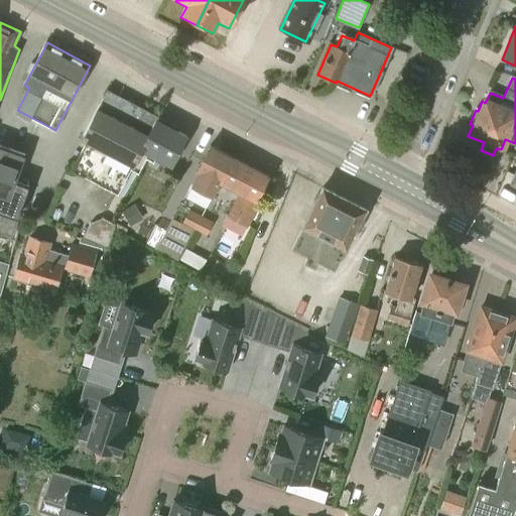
[(83,138),(88,141),(74,168),(100,182),(114,154),(134,164),(142,149),(172,164),(186,136),(105,95),(83,138)]
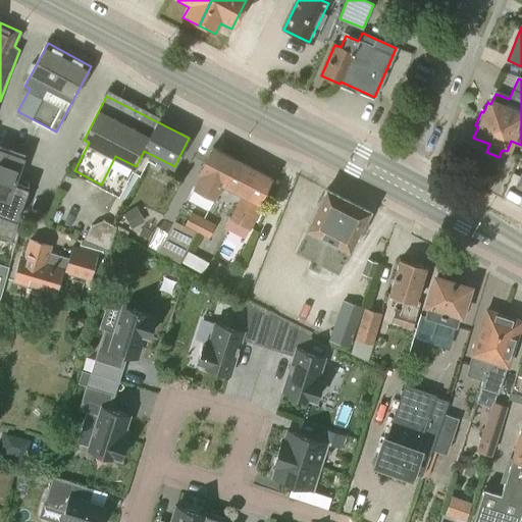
[(0,214),(17,221),(29,189),(15,183),(3,177),(11,151),(0,146),(0,214)]
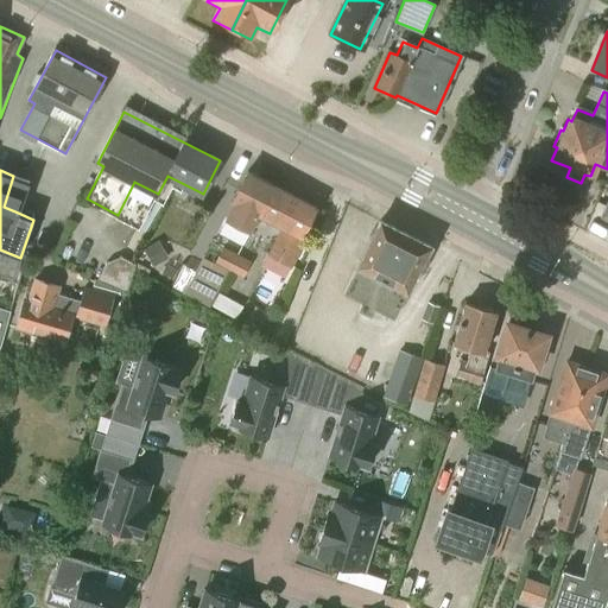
[(276,185),(274,184),(249,171),(234,201),(236,201),(227,217),(252,230),(276,185)]
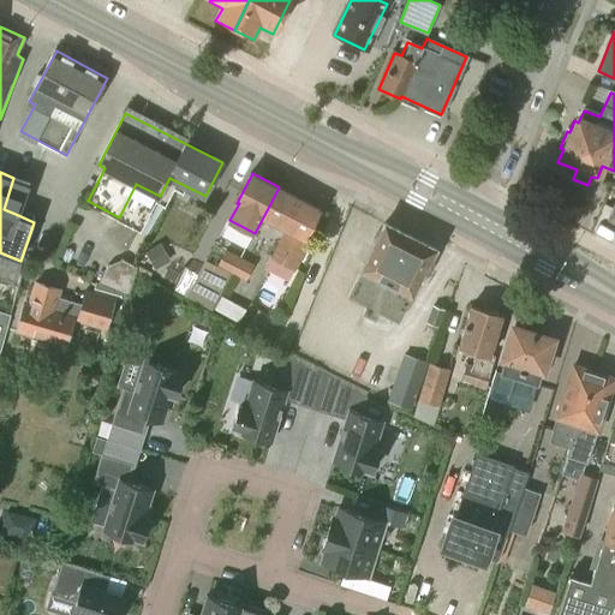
[(18,215),(28,184),(13,178),(4,209),(18,215)]
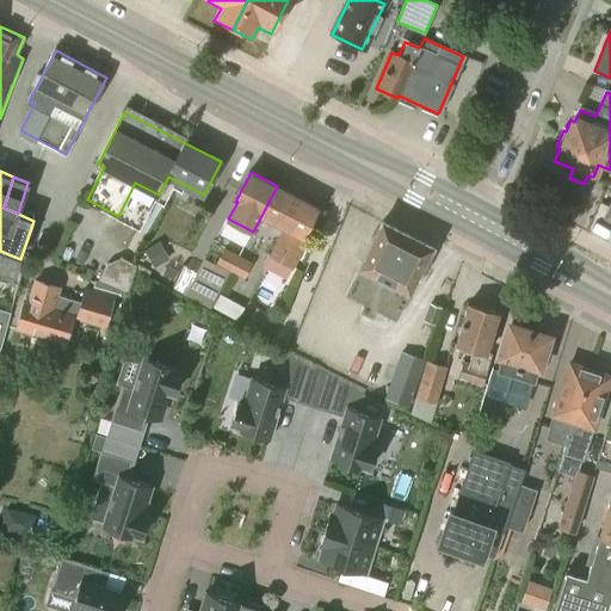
[(294,265),(308,238),(304,235),(319,208),(277,186),(253,232),(261,235),(257,246),(272,253),(272,254),(294,265)]
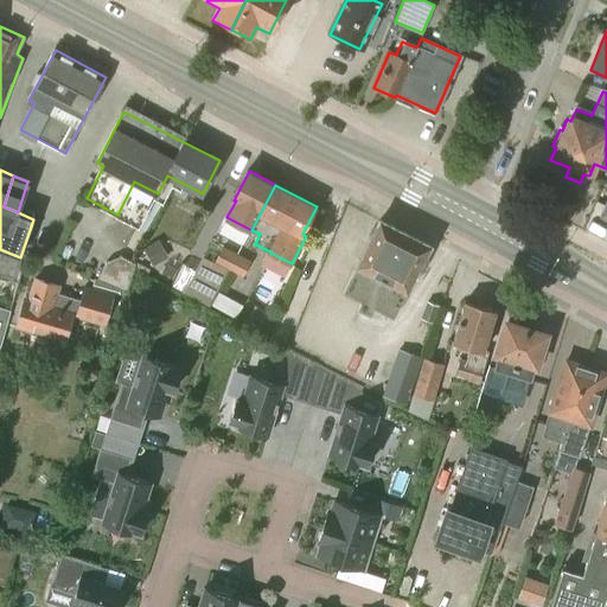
[(394,319),(432,247),(382,221),(357,268),(358,268),(345,294),(359,302),(357,310),(370,317),(374,310),(394,319)]
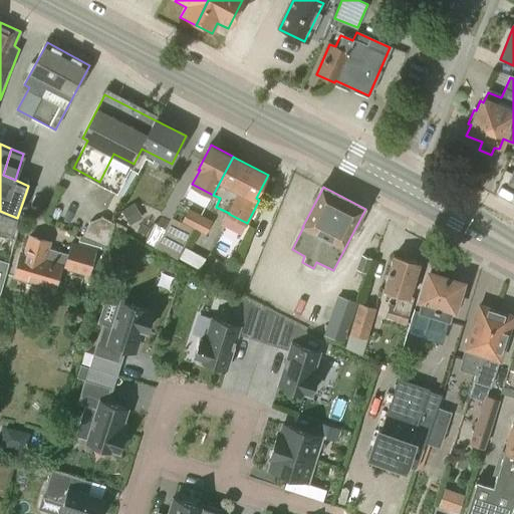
[(141,217),(133,203),(121,210),(130,224),(141,217)]
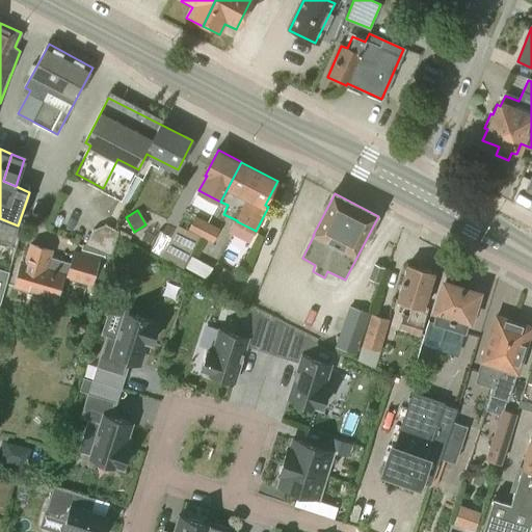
[(202,238),(210,222),(194,215),(187,229),(177,223),(160,256),(184,267),(200,236),(202,238)]
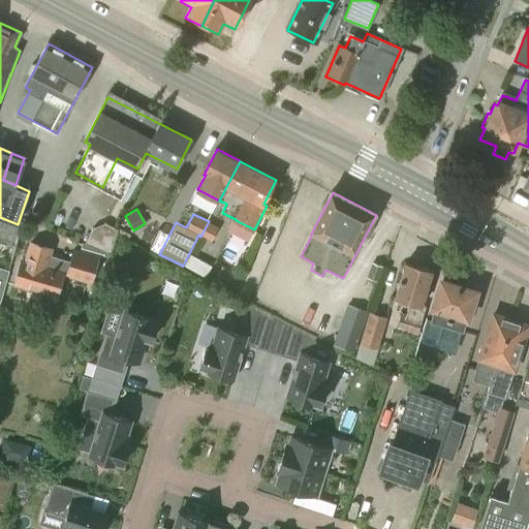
[(211,241),(218,226),(209,221),(200,237),(211,241)]
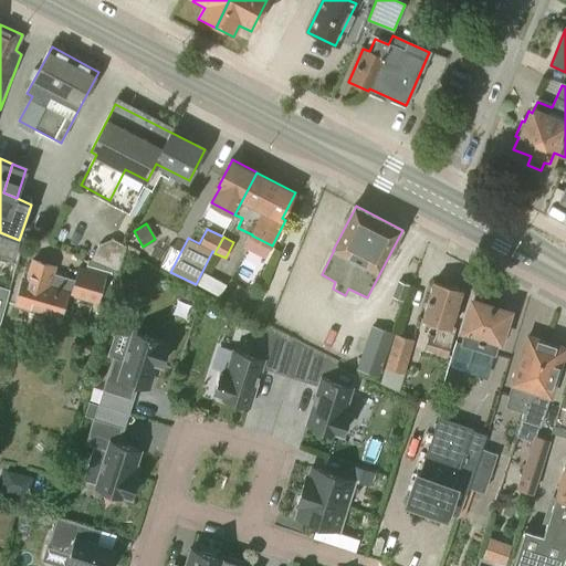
[(118,271),(126,245),(112,238),(98,244),(91,259),(118,271)]
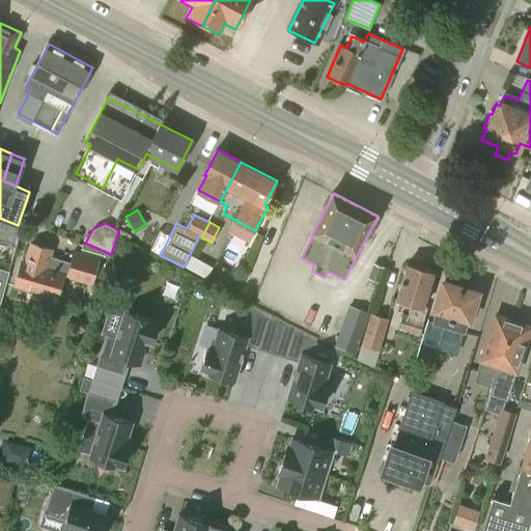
[(146,232),(143,239),(151,243),(155,236),(146,232)]
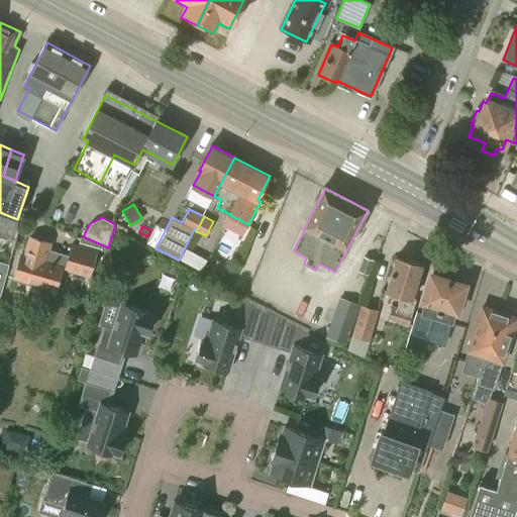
[(109,249),(80,237),(78,244),(71,242),(68,254),(49,250),(52,244),(30,238),(25,254),(22,254),(15,279),(56,290),(62,269),(89,277),(92,266),(104,269),(109,249)]
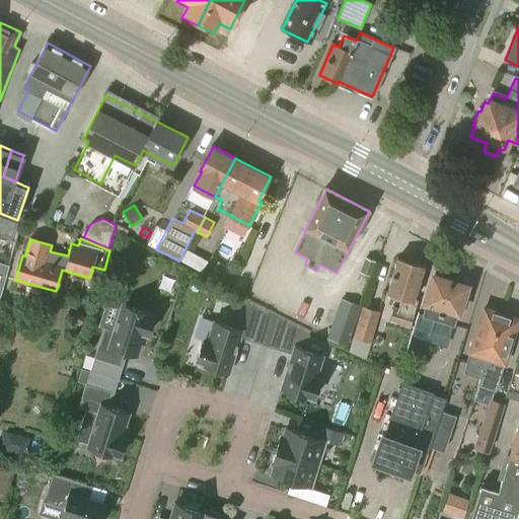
[(200,272),(206,261),(187,250),(180,261),(200,272)]
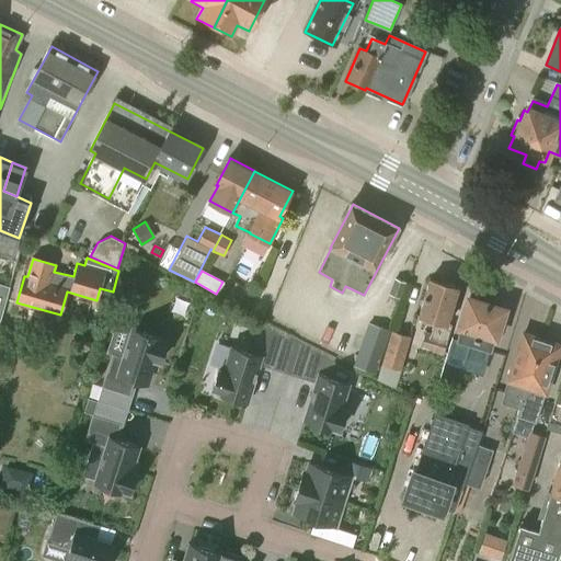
[(400,298),(405,283),(396,279),(390,295),(400,298)]
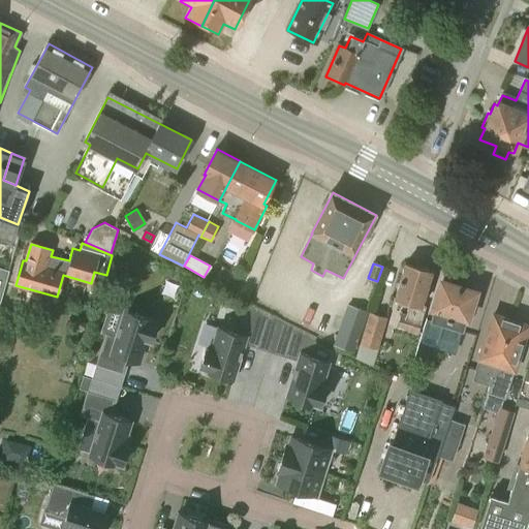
[(419,333),(427,306),(424,305),(433,272),(405,263),(396,299),(411,303),(407,316),(402,314),(399,328),(419,333)]
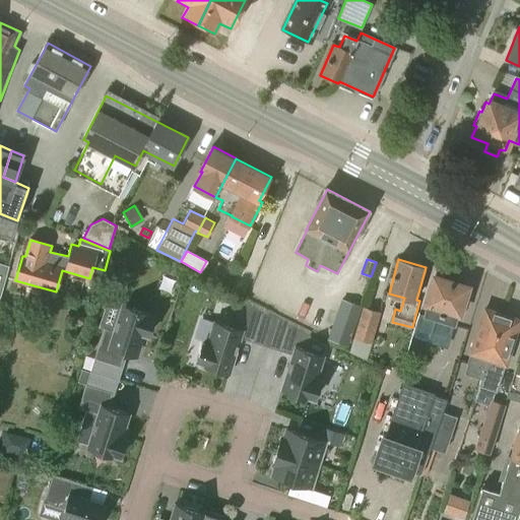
[(429,342),(436,319),(455,325),(467,288),(436,278),(425,314),(421,314),(414,338),(429,342)]
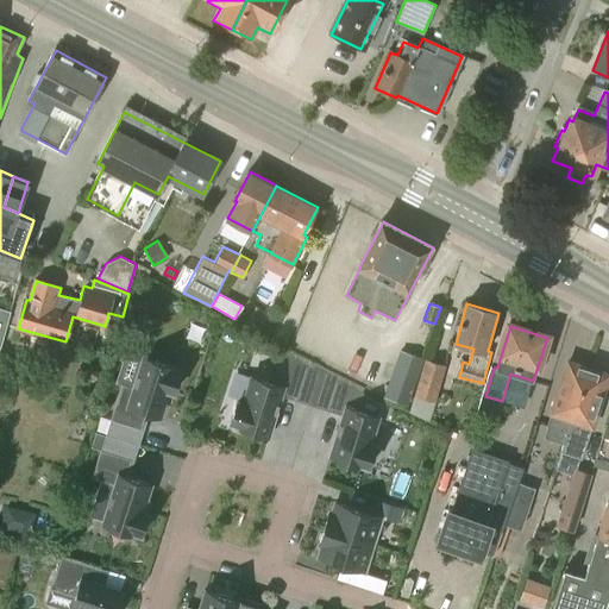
[(424,358),(400,350),(383,396),(408,405),(424,358)]
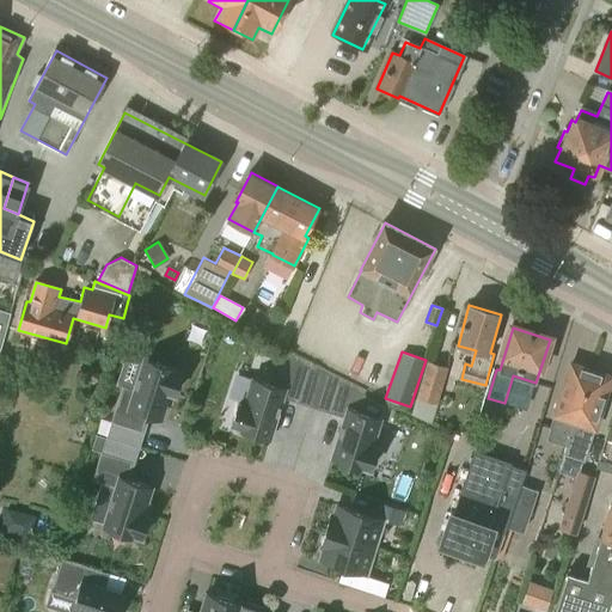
[(297,405),(308,368),(282,355),(274,384),(252,378),(244,404),(238,402),(231,424),(237,426),(236,428),(269,439),(282,397),(295,402),(295,404),(297,405)]
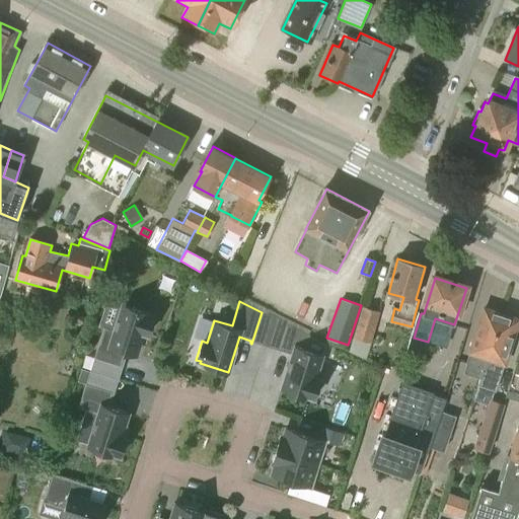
[(148,335),(154,315),(149,314),(150,312),(122,303),(114,329),(103,326),(93,357),(120,366),(125,352),(136,355),(143,332),(148,335)]
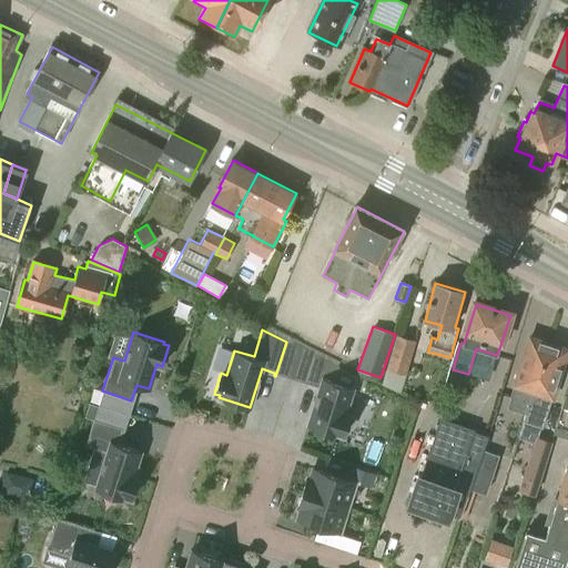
[(386,367),(405,374),(415,341),(395,334),(386,367)]
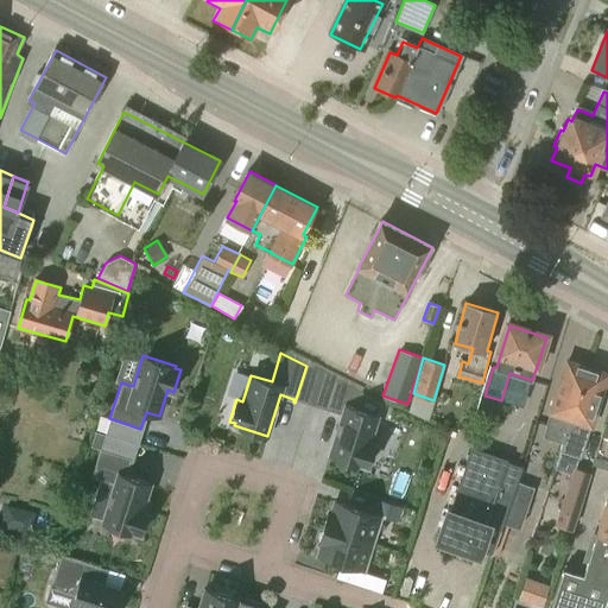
[(564,444),(588,369),(569,362),(548,425),(543,437),(561,443),(564,444)]
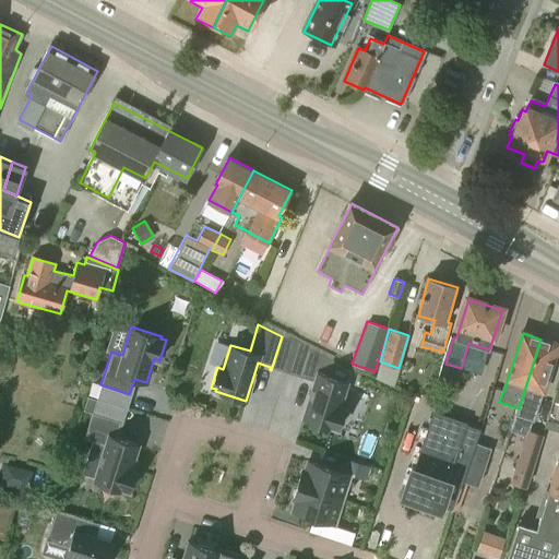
[(534,421),(540,403),(558,346),(558,345),(540,340),(519,408),(515,407),(513,415),(534,421)]
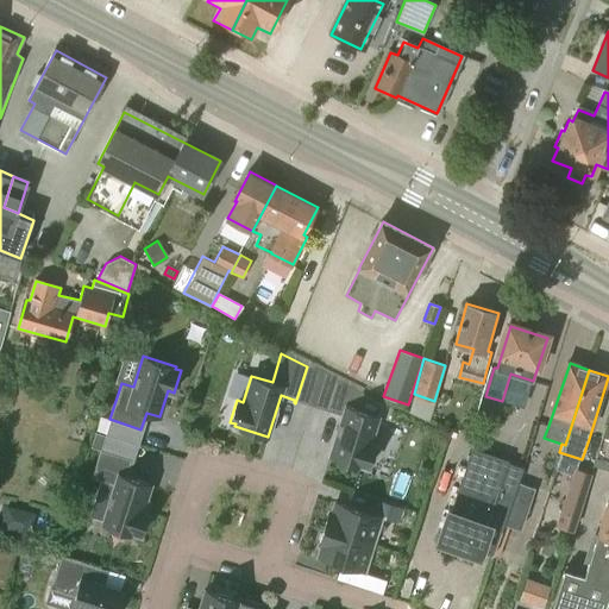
[(337,381),(326,413),(328,413),(328,410),(343,415),(330,456),(362,466),(363,464),(369,466),(376,445),(370,443),(378,416),(382,403),(360,393),(337,381)]
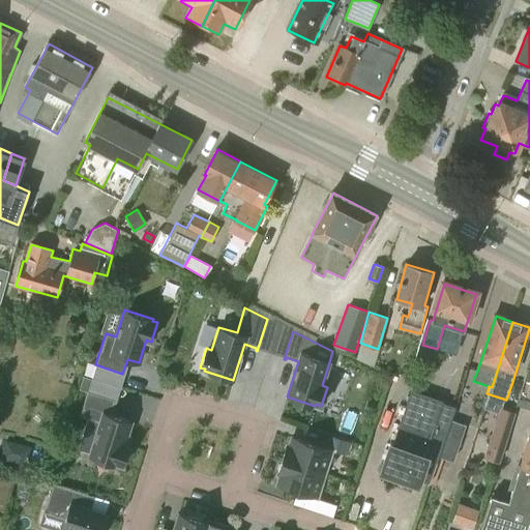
[(422,345),(417,359),(432,364),(437,349),(422,345)]
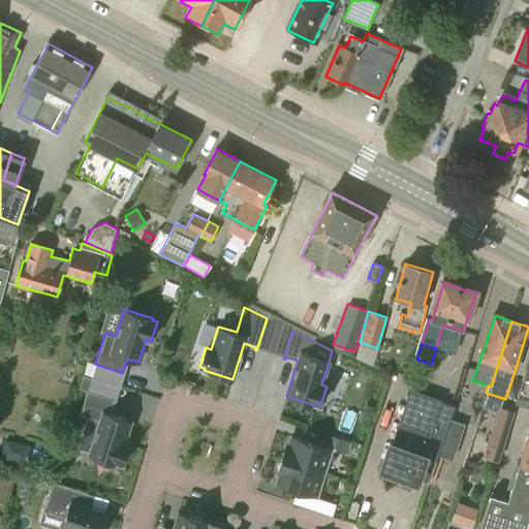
[(114,399),(87,391),(80,415),(99,422),(89,455),(117,464),(118,462),(123,464),(128,444),(123,443),(131,421),(110,413),(114,399)]
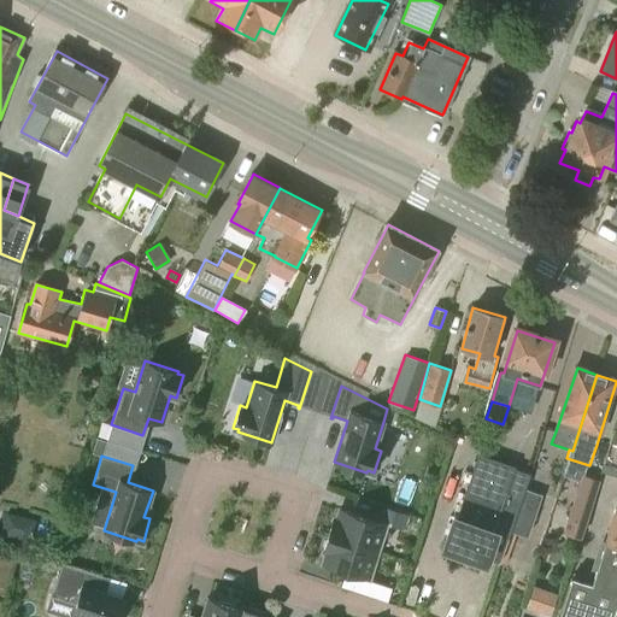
[(454,526),(447,544),(487,558),(500,563),(512,530),(527,492),(533,476),(513,470),(481,458),(459,518),(457,517),(454,526)]
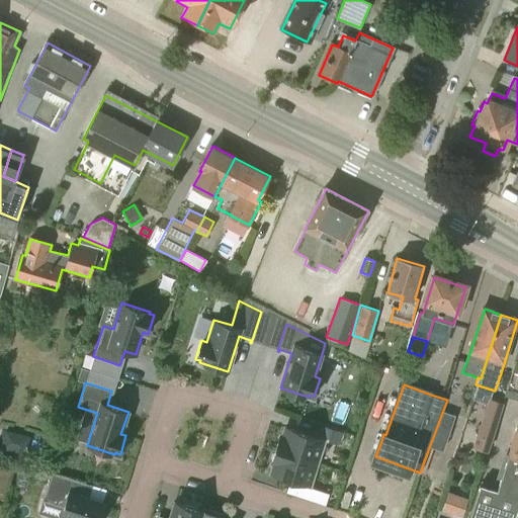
[(487,450),(502,402),(490,398),(473,446),(487,450)]
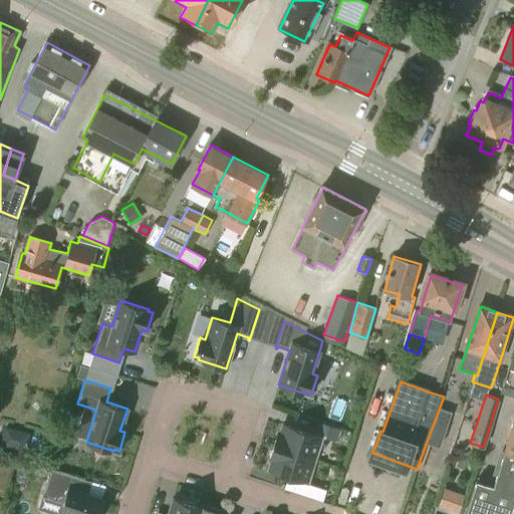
[(439,410),(427,442),(439,447),(451,415),(439,410)]
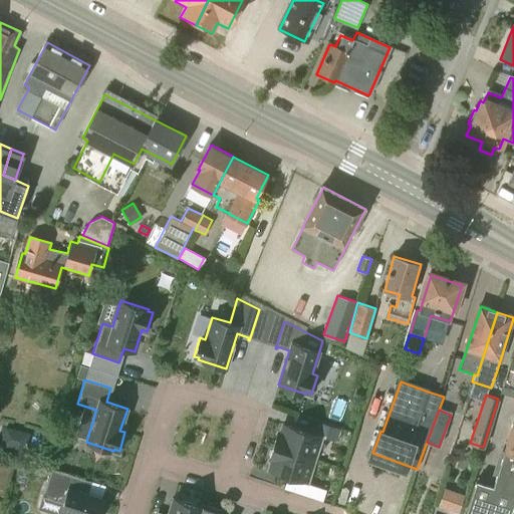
[(309,433),(322,437),(332,440),(336,428),(313,420),(309,433)]
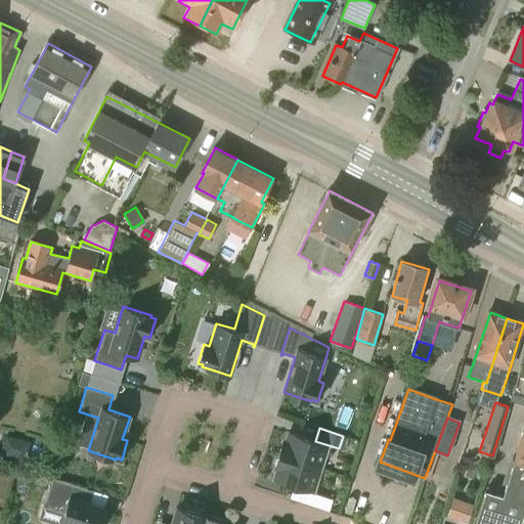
[(519,523),(523,514),(523,429),(503,494),(485,489),(474,523),(519,523)]
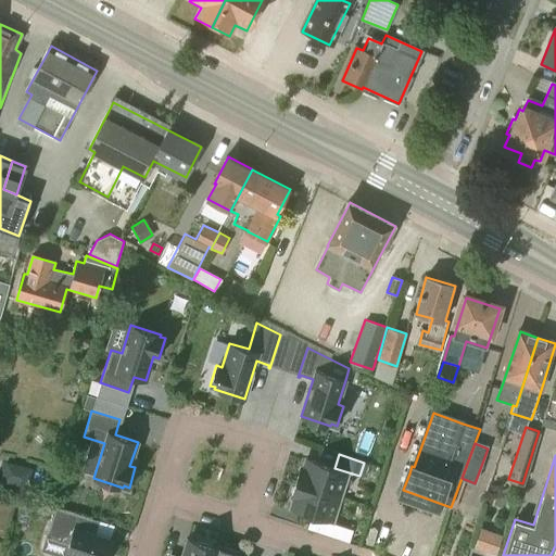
[(349,472),(305,458),(303,468),(301,467),(290,497),(292,498),(290,508),(332,521),(349,472)]
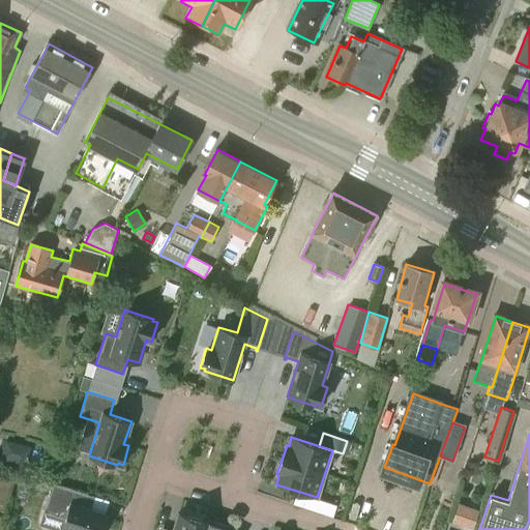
[(0,457),(0,459),(24,466),(28,447),(4,441),(0,457)]
